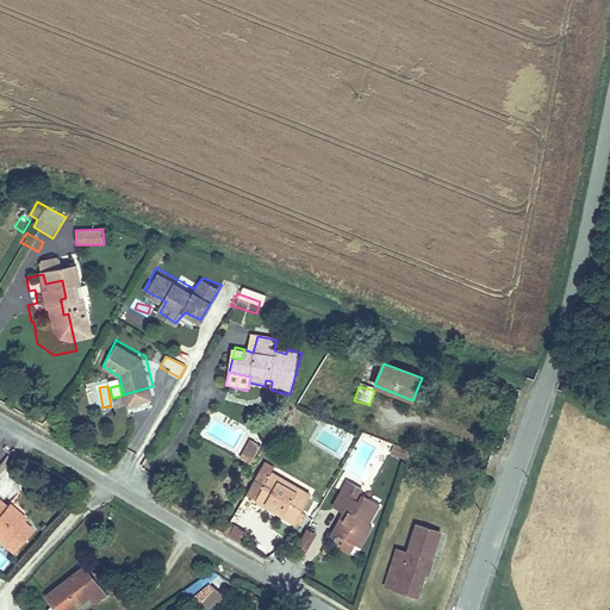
[(251,442),(243,455),(253,460),(260,448),(251,442)]
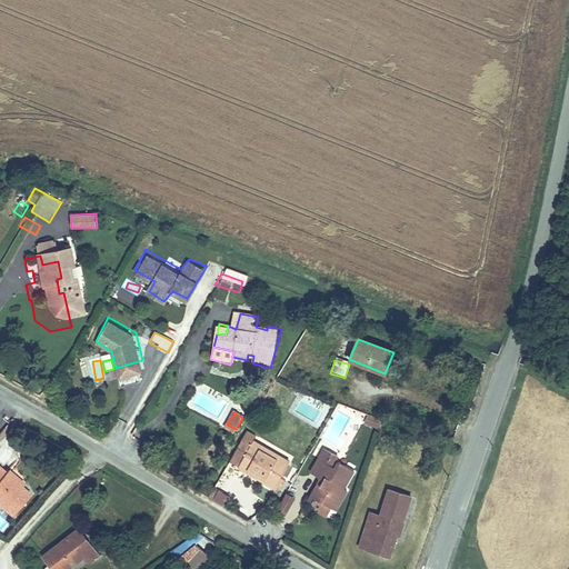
[(391,426),(372,418),(369,428),(387,435),(391,426)]
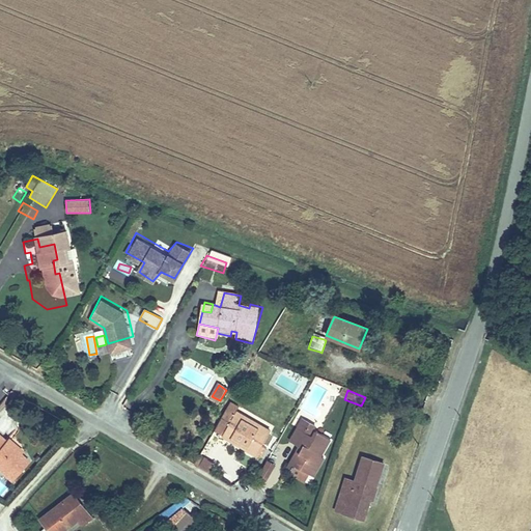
[(220,400),(212,396),(208,401),(217,406),(220,400)]
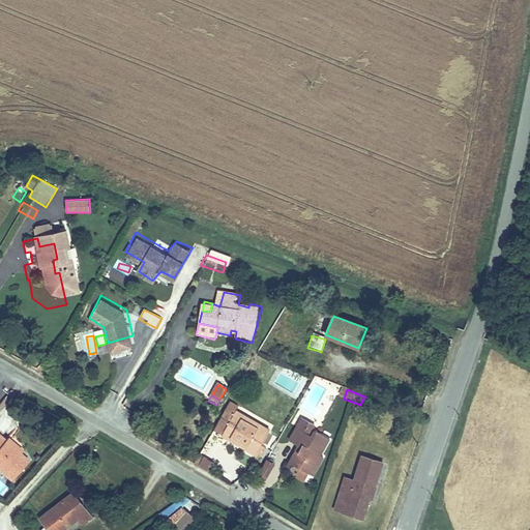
[(230,404),(226,411),(234,416),(236,413),(238,409),(230,404)]
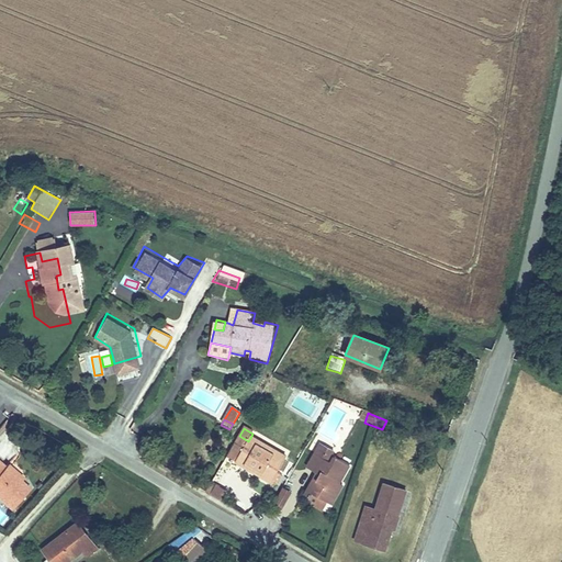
[(260,444),(250,438),(248,441),(239,436),(227,457),(236,462),(236,463),(246,469),(248,465),(258,472),(256,475),(274,485),(289,460),(276,452),(273,456),(258,448),(260,444)]
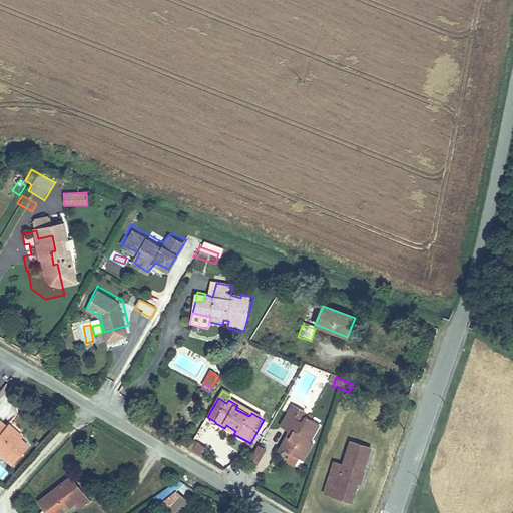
[(290,414),(302,421),(309,410),(296,403),(290,414)]
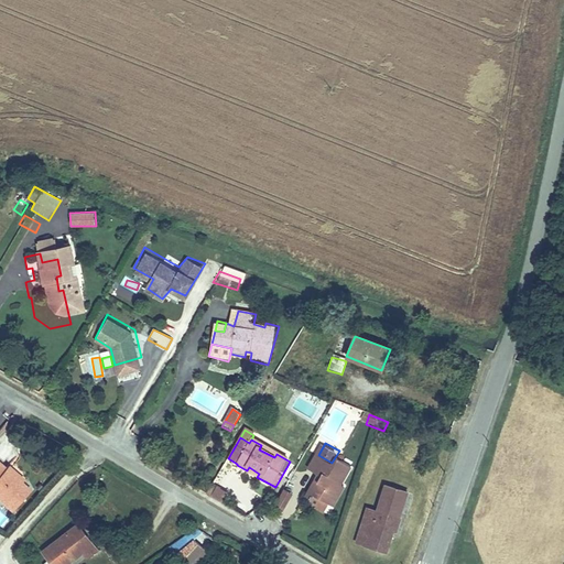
[(277,454),(261,445),(259,449),(274,457),(277,454)]
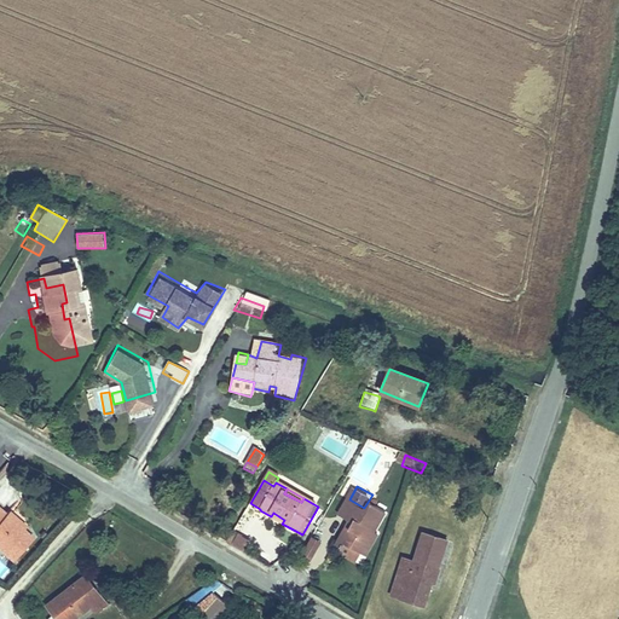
[(351,545),(364,554),(370,543),(375,545),(381,537),(376,534),(387,515),(375,508),(371,513),(364,508),(350,499),(340,514),(354,522),(360,526),(356,534),(350,531),(339,548),(346,553),(351,545)]
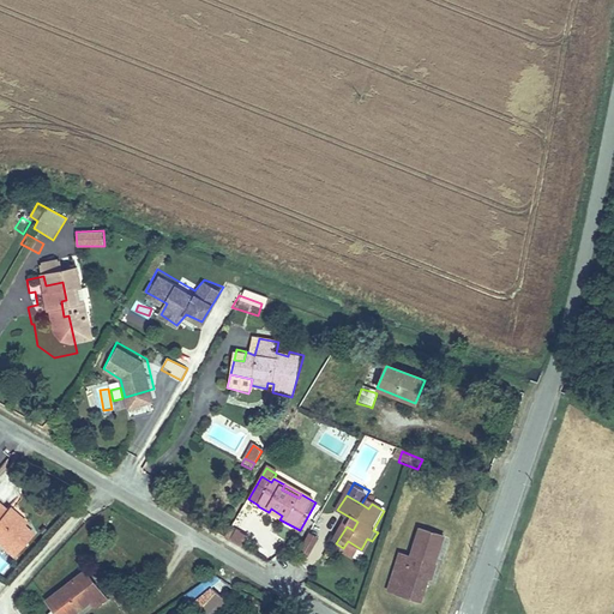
[(271,509),(269,512),(280,519),(282,516),(271,509)]
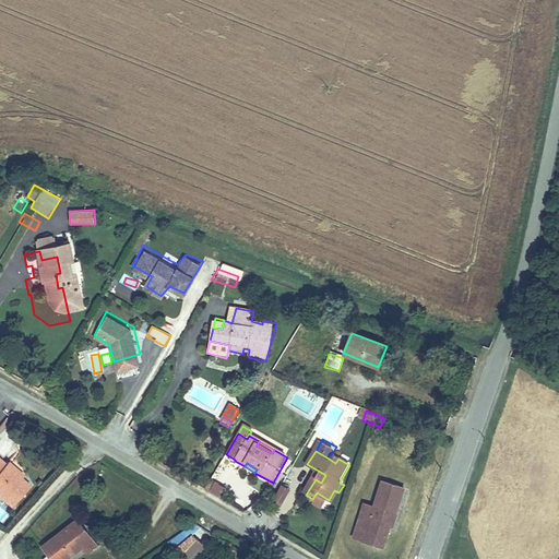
[(320,472),(316,479),(321,483),(325,475),(320,472)]
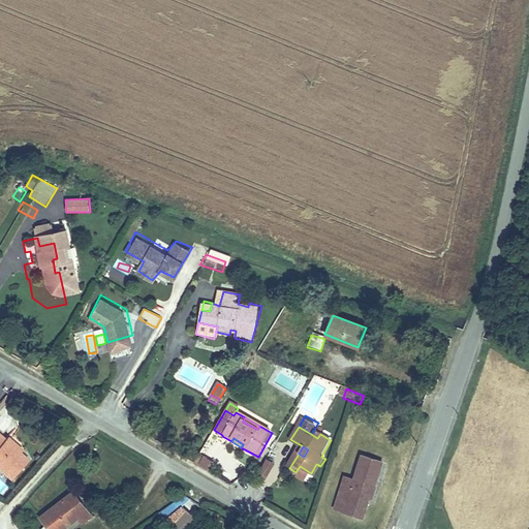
[(0,475),(10,464),(3,457),(0,454),(0,475)]
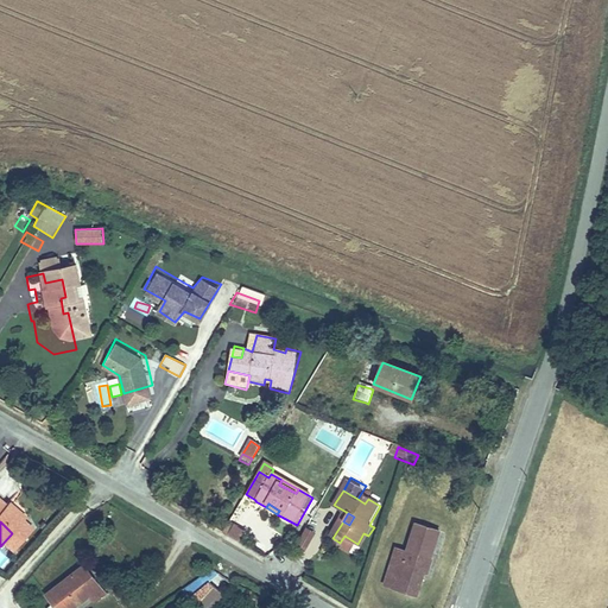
[(441,531),(420,524),(409,553),(396,549),(382,584),(416,597),(424,575),(425,575),(431,562),(429,562),(441,531)]
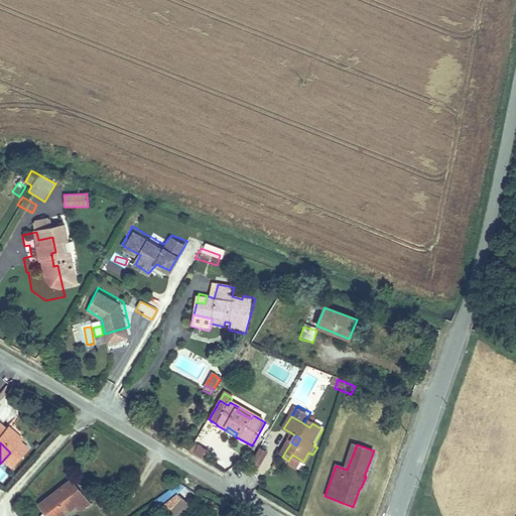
[(196,445),(190,455),(200,461),(206,452),(196,445)]
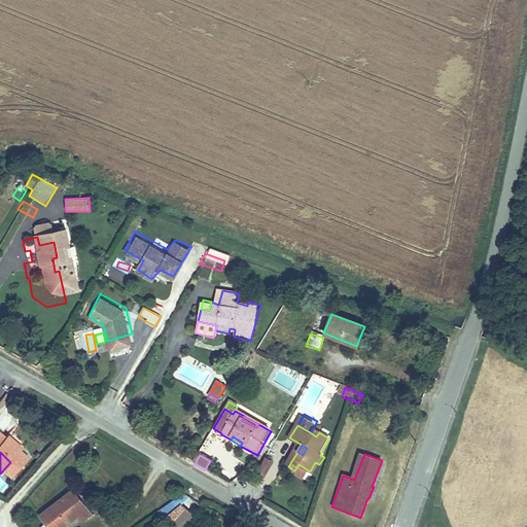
[(315,462),(310,471),(314,473),(319,464),(315,462)]
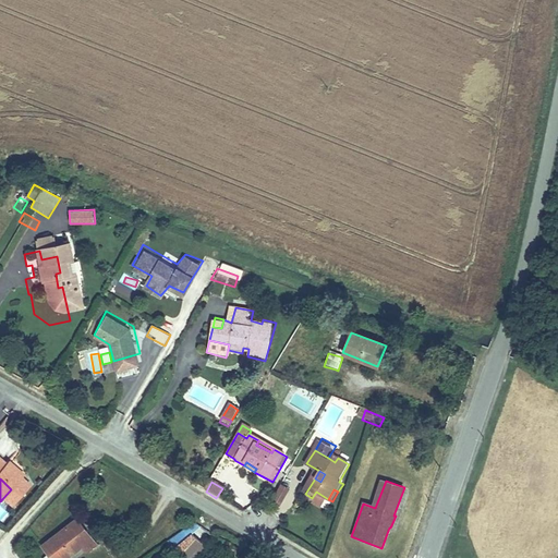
[(196,557),(197,557),(207,547),(193,535),(199,526),(191,519),(167,547),(179,557),(190,557),(193,555),(196,557)]
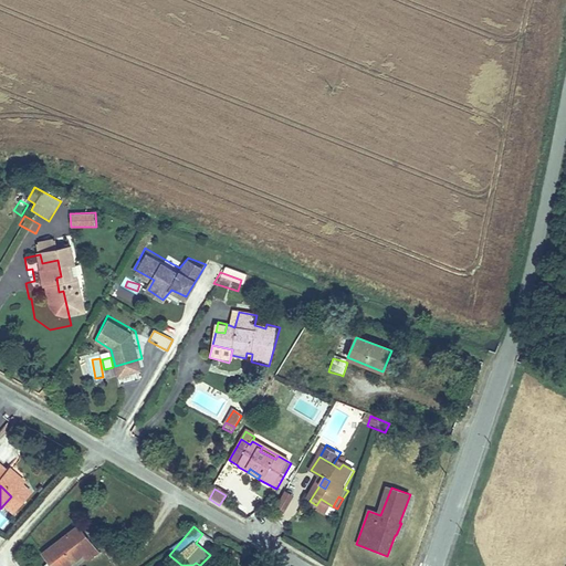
[(33,565),(60,565),(69,561),(73,565),(84,558),(73,543),(65,548),(56,537),(28,558),(33,565)]
